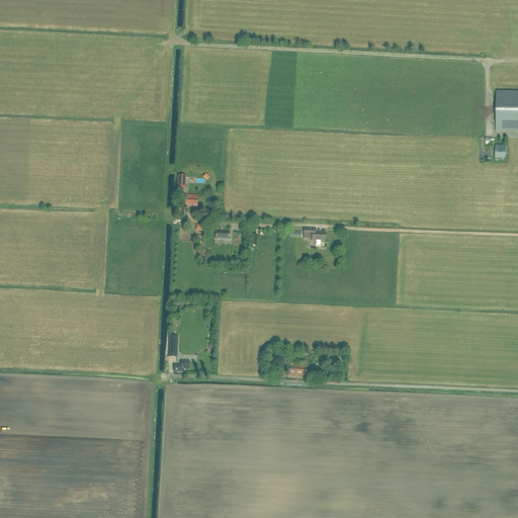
[(517,92),(497,92),(496,131),(517,131),(517,92)]
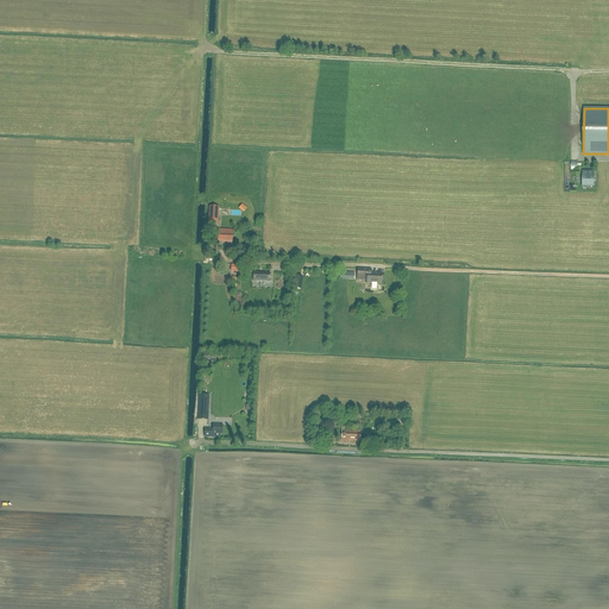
[(594,188),(594,173),(594,171),(583,171),(583,188),(594,188)]
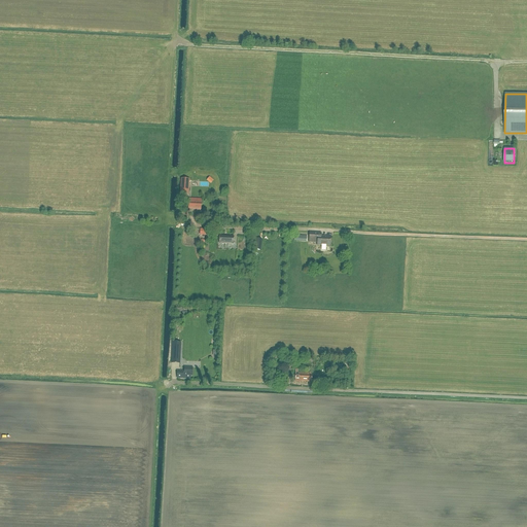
[(188,197),(189,184),(189,180),(181,179),(179,197),(188,197)]
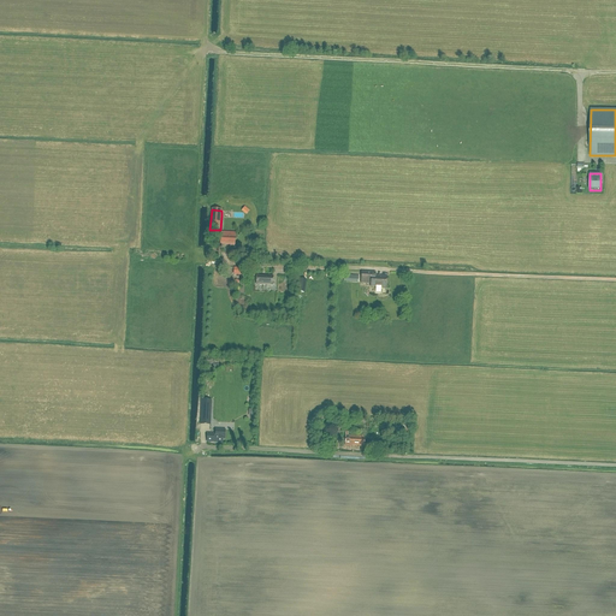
[(235,246),(236,234),(221,232),(220,246),(235,246)]
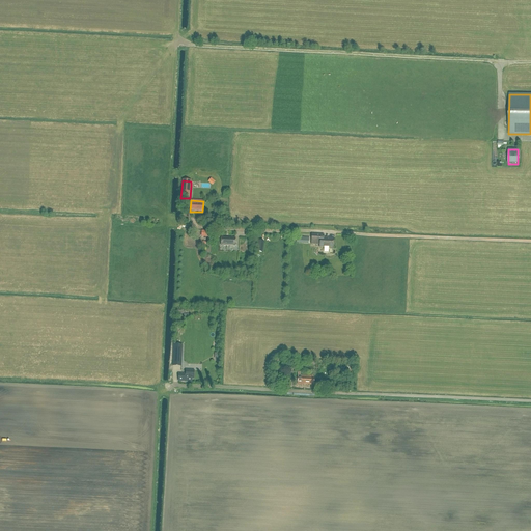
[(319,247),(324,247),(324,252),(328,252),(329,248),(333,248),(334,239),(324,239),(324,235),(311,234),(311,242),(311,244),(319,245),(319,247)]
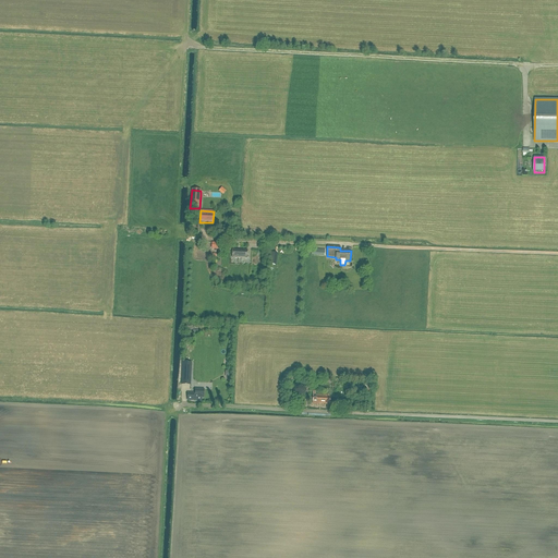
[(246,259),(247,251),(242,251),(232,251),(232,257),(242,258),(242,259),(246,259)]
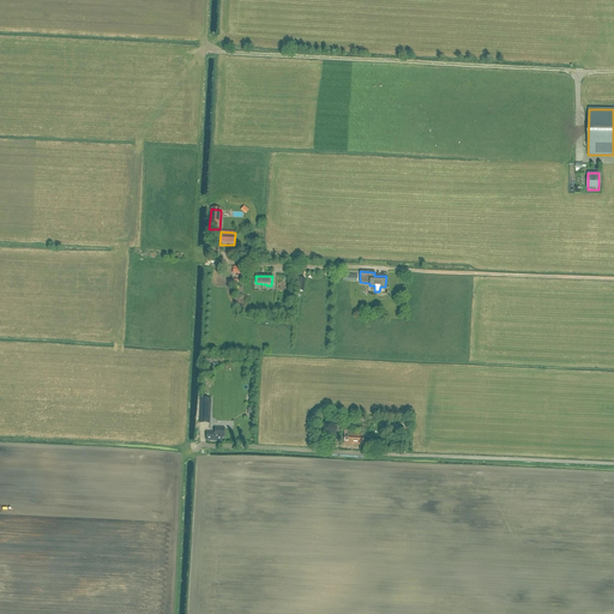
[(304,292),(305,280),(298,277),(295,290),(304,292)]
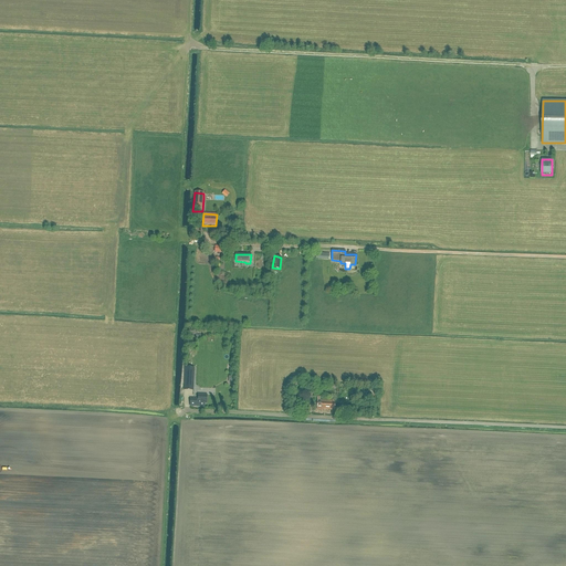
[(192,370),(184,369),(182,391),(191,392),(192,370)]
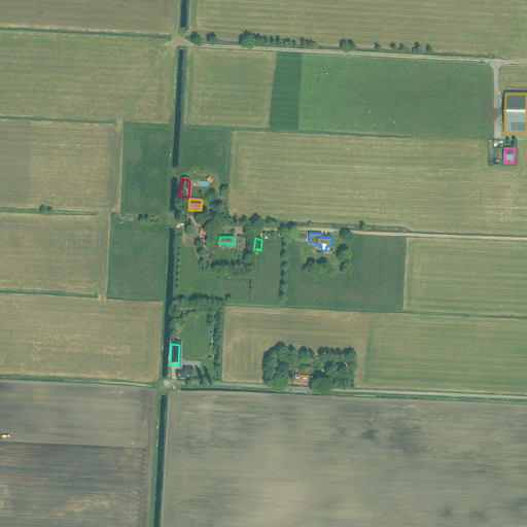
[(190,376),(192,376),(192,367),(184,367),(184,372),(177,372),(177,378),(182,379),(185,380),(185,379),(189,379),(190,376)]
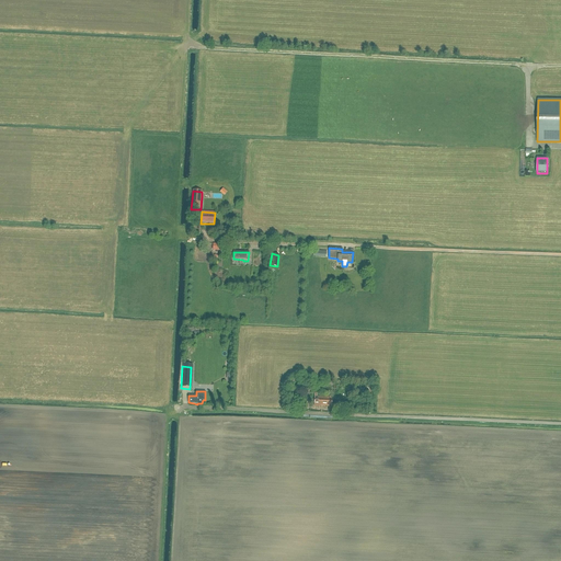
[(331,407),(331,399),(315,397),(313,407),(320,407),(321,407),(331,407)]
